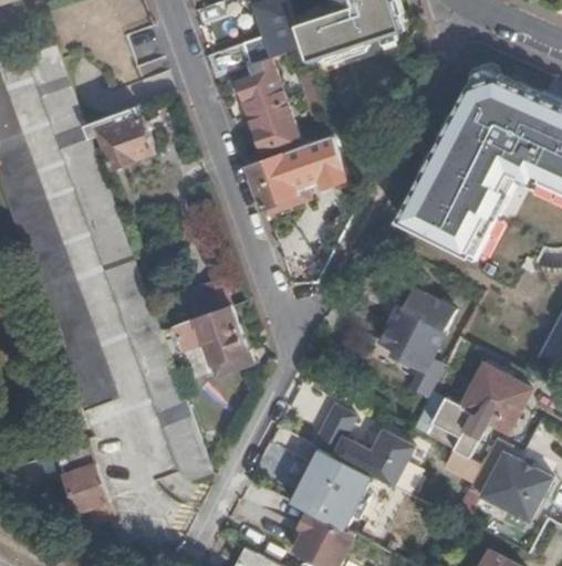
[(320,90),(323,100),(382,80),(383,74),(372,40),(415,25),(406,0),(334,0),(349,45),(310,60),(312,71),(320,90)]
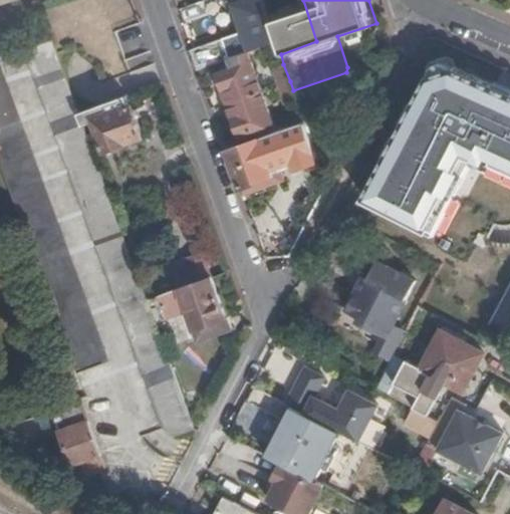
[(173,437),(194,429),(171,367),(147,299),(129,252),(104,186),(82,123),(77,110),(51,39),(0,56),(0,183),(3,192),(38,286),(79,399),(80,404),(98,453),(161,429),(173,437)]
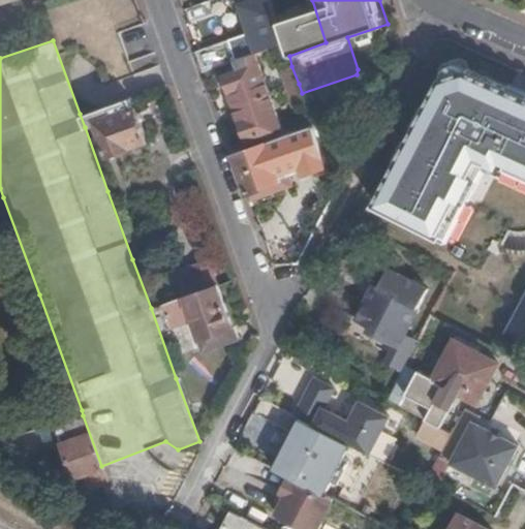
[(225,40),(195,50),(203,70),(234,60),(225,40)]
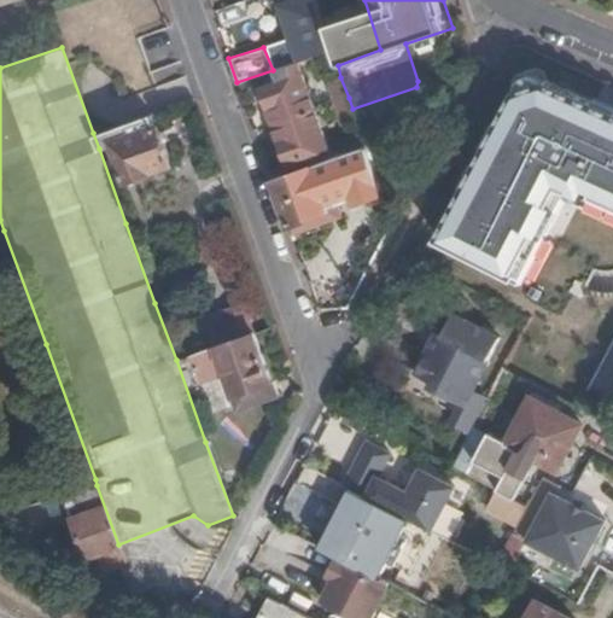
[(296,62),(273,70),(276,82),(262,87),(274,124),(313,111),(296,62)]
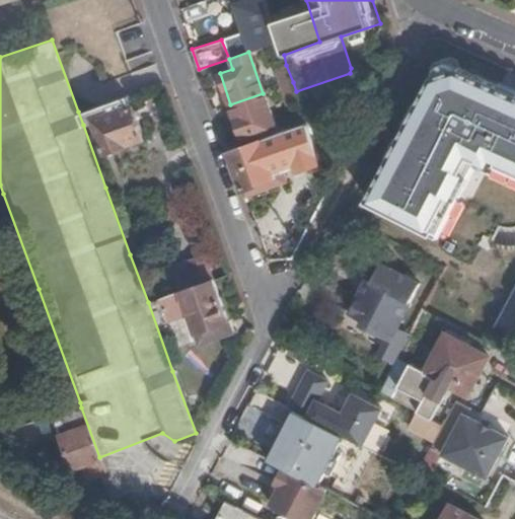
[(514,88),(461,63),(430,68),(365,200),(432,232),(470,154),(514,175),(514,88)]
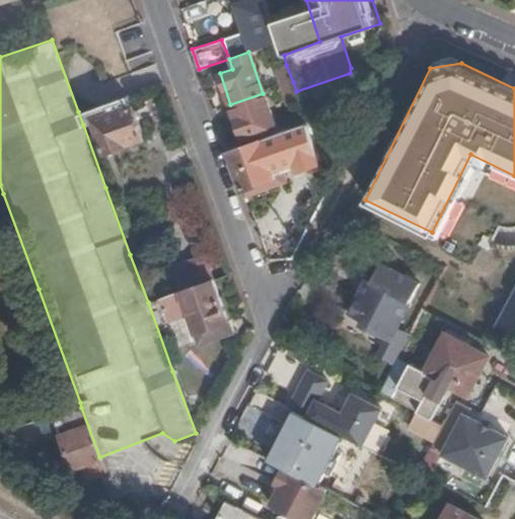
[(263,93),(230,104),(240,134),(273,123),(263,93)]
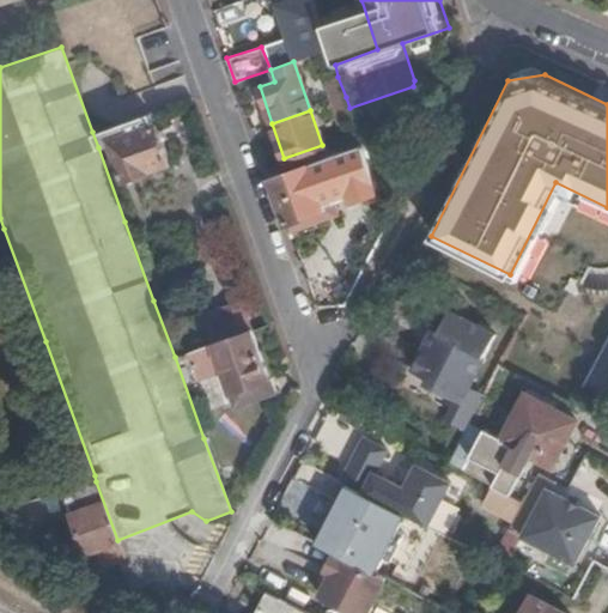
[(151,126),(147,114),(92,132),(98,147),(108,144),(123,181),(168,162),(154,125),(151,126)]
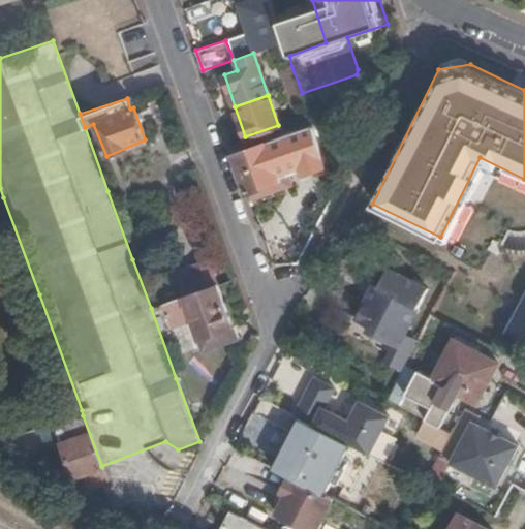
[(232,152),(245,192),(287,179),(285,168),(299,164),(296,157),(320,150),(312,126),(232,152)]
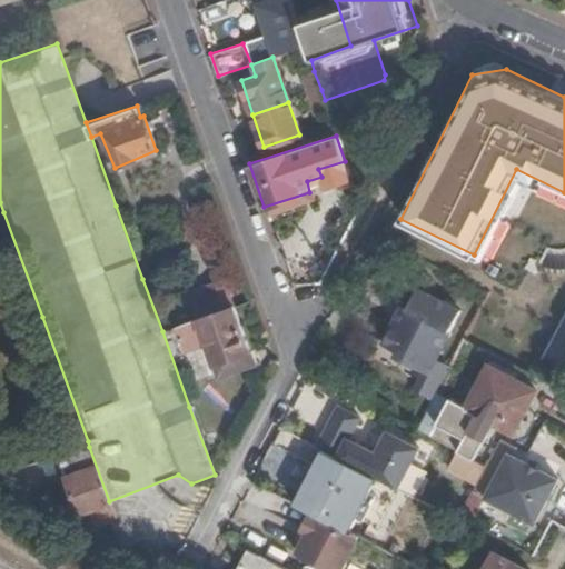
[(216,253),(225,278),(241,271),(233,247),(216,253)]
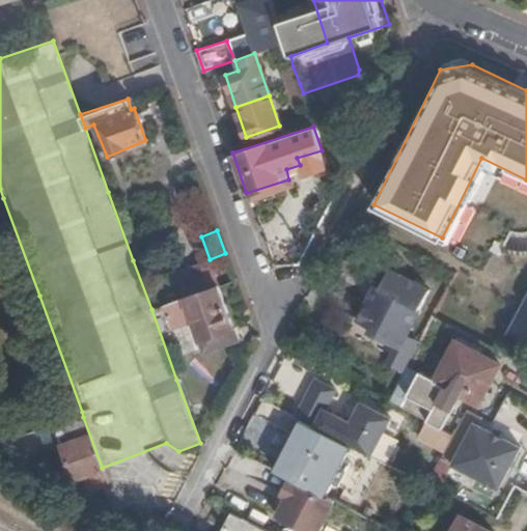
[(173,273),(183,298),(214,286),(216,286),(206,260),(173,273)]
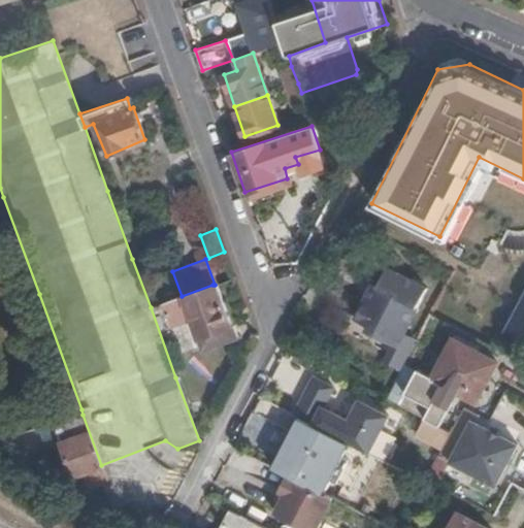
[(393,348),(422,293),(384,272),(373,291),(366,305),(360,307),(354,322),(378,333),(380,340),(393,348)]
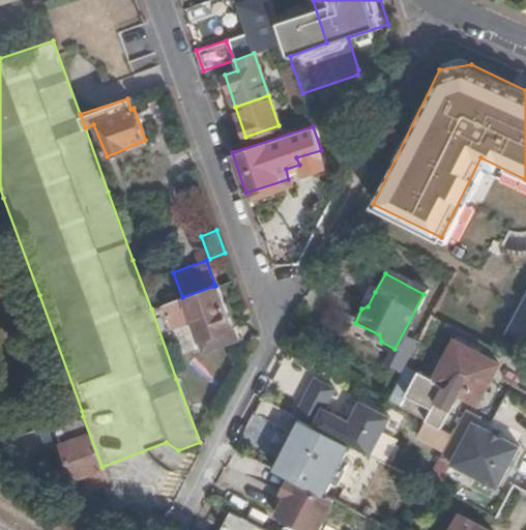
[(229,329),(213,286),(182,297),(161,305),(169,325),(193,317),(202,341),(229,329)]
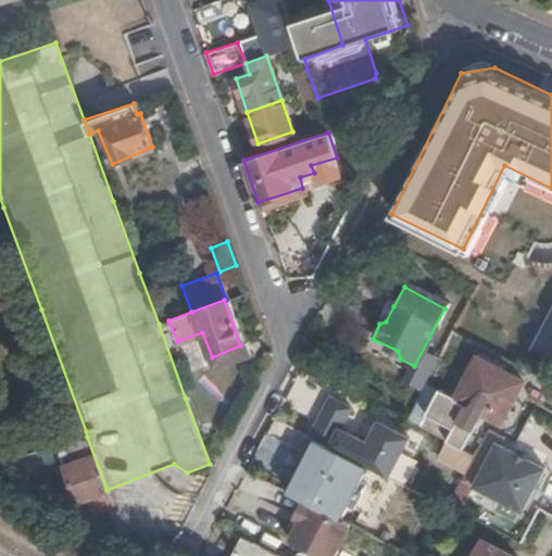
[(386,321),(393,306),(389,304),(379,324),(386,321)]
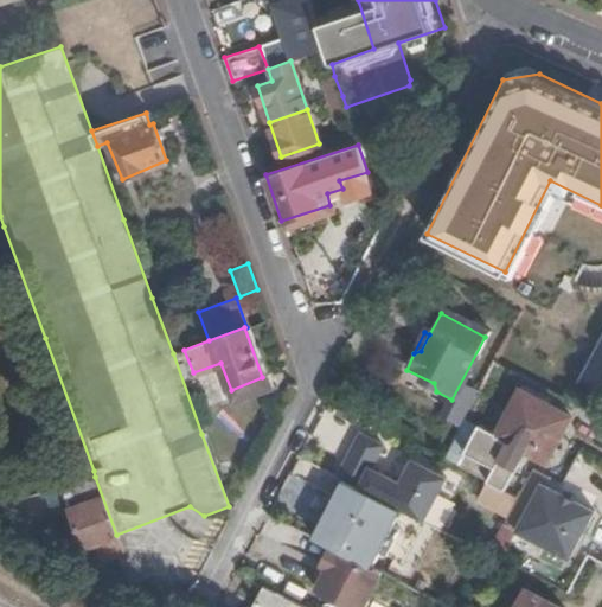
[(262,377),(231,390),(234,398),(267,387),(262,377)]
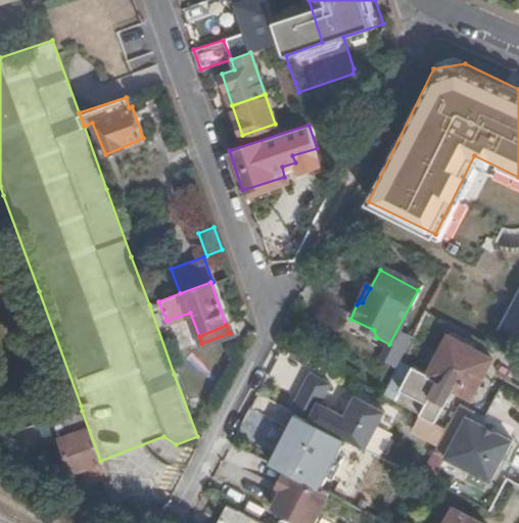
[(453,388),(470,397),(491,358),(449,335),(428,375),(453,388)]
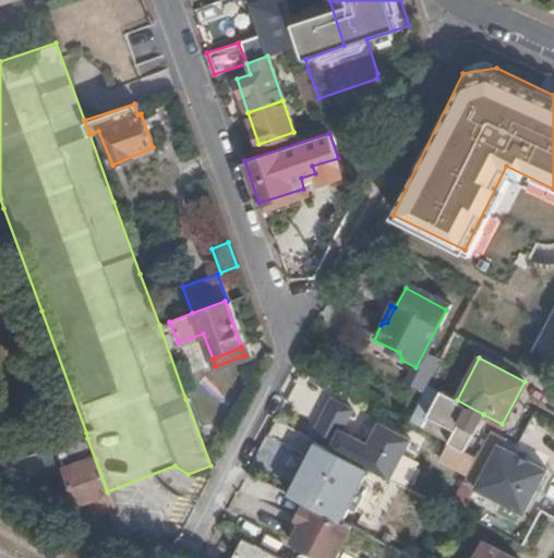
[(457,400),(440,391),(421,428),(464,451),(483,414),(457,400)]
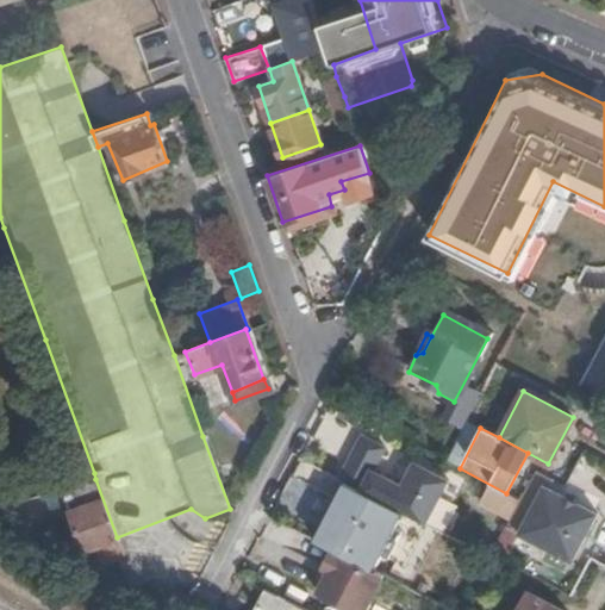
[(382,448),(360,436),(337,478),(343,480),(335,496),(332,510),(328,517),(320,524),(312,540),(330,548),(319,567),(326,571),(315,593),(345,609),(363,609),(381,577),(370,572),(379,555),(386,559),(399,533),(393,529),(400,514),(423,526),(447,481),(413,464),(400,487),(370,472),(382,448)]
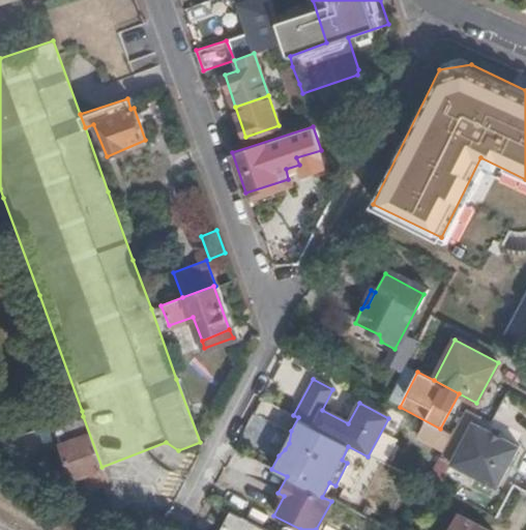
[(97,514),(122,505),(101,467),(83,416),(64,421),(70,442),(60,445),(72,479),(81,477),(86,490),(89,490),(97,514)]
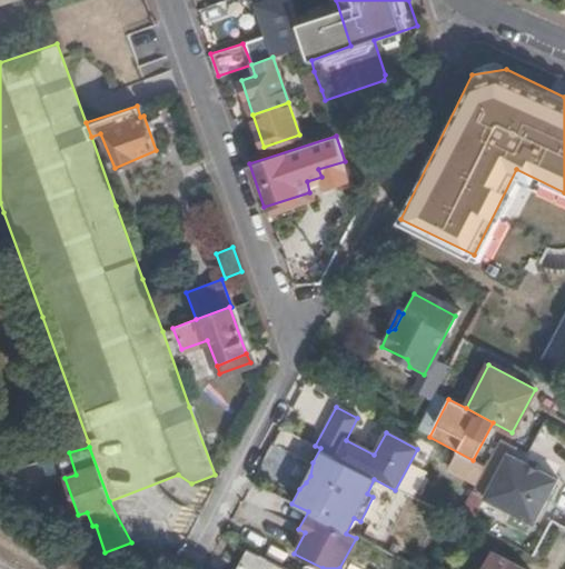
[(557,478),(508,451),(486,493),(535,520),(557,478)]
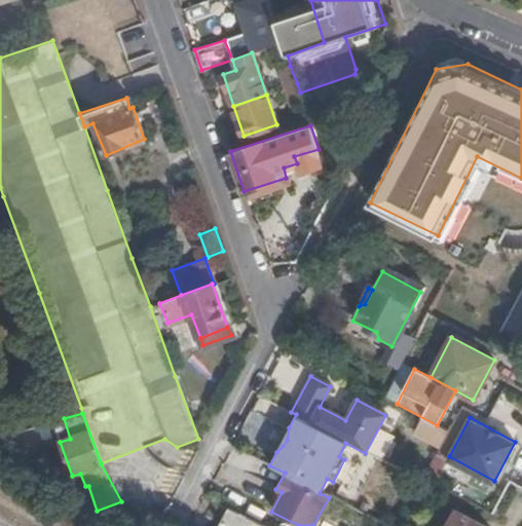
[(274,442),(276,452),(283,446),(287,440),(289,427),(278,436),(274,442)]
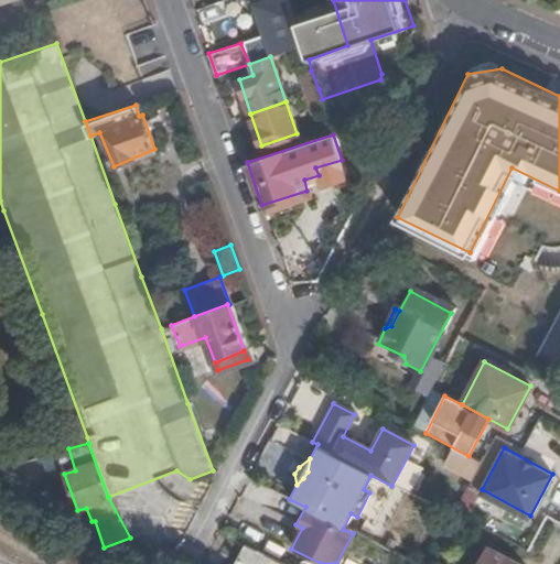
[(251,533),(269,542),(279,519),(261,511),(251,533)]
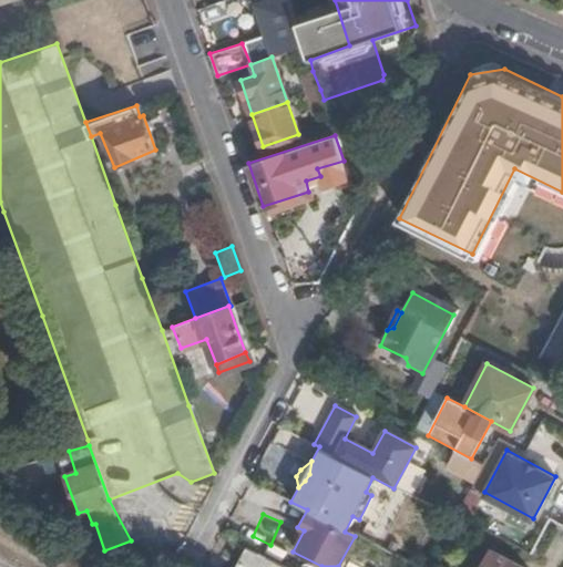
[(293,566),(246,544),(234,566),(293,566)]
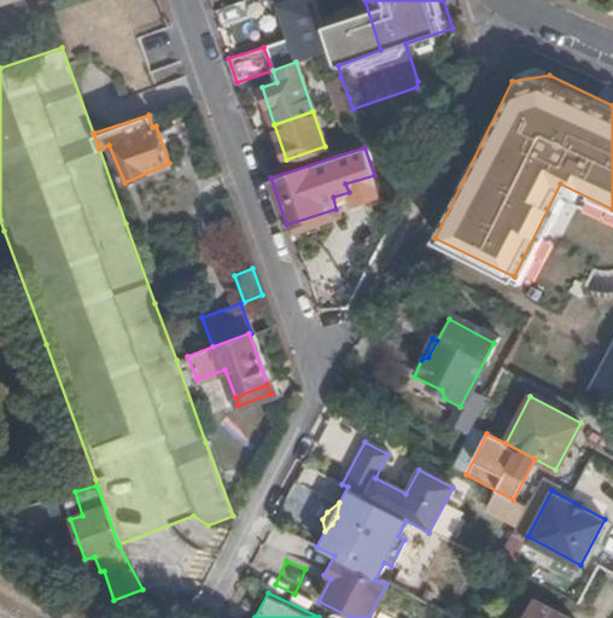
[(525,617),(567,617),(536,600),(525,617)]
